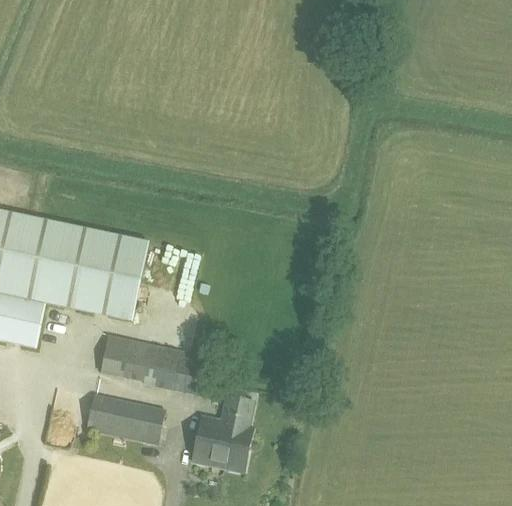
[(0,333),(37,341),(45,302),(132,319),(147,239),(0,210),(0,333)]
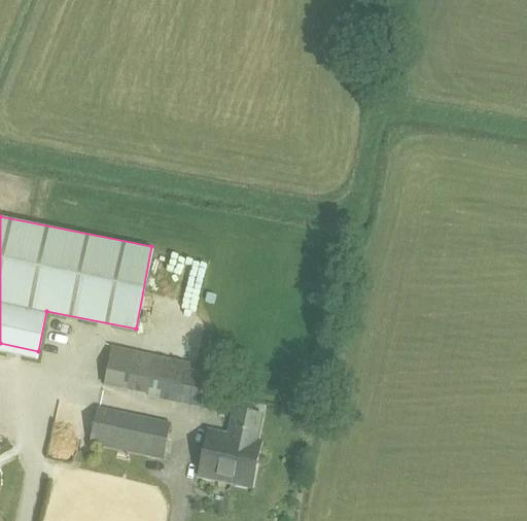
[(195,266),(211,269),(214,256),(198,253),(195,266)]
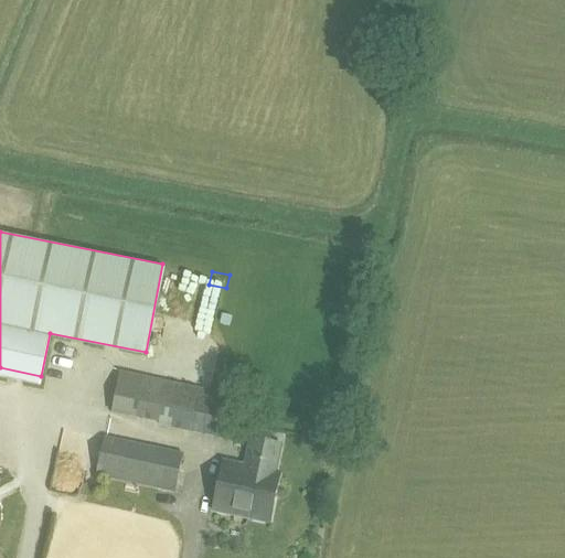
[(159,420),(230,433),(238,390),(120,366),(113,407),(159,418),(159,420)]
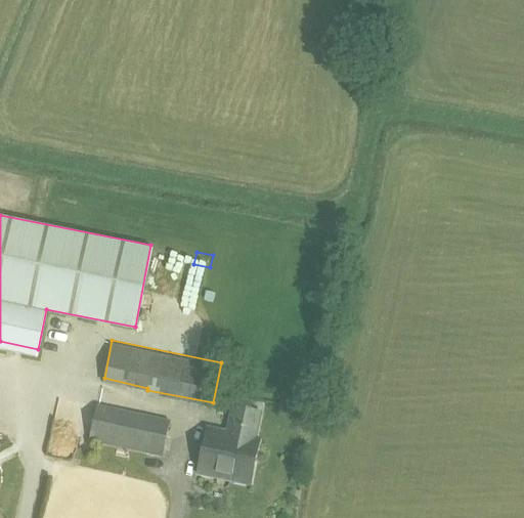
[(171,416),(110,402),(98,400),(90,435),(163,451),(171,416)]
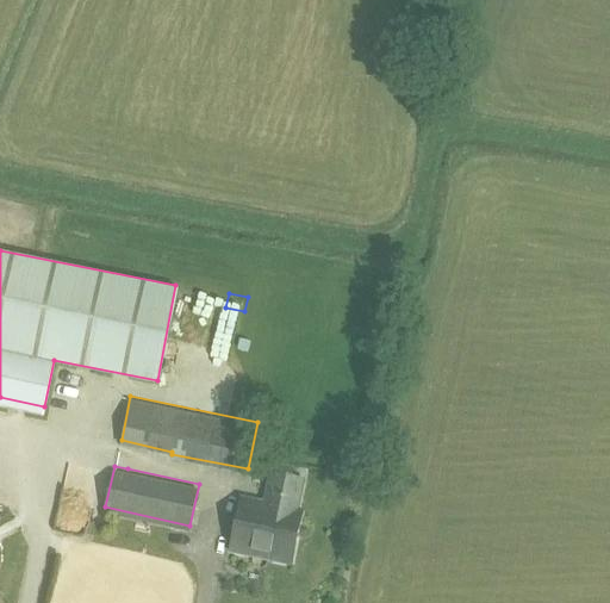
[(240,503),(231,546),(293,557),(302,514),(303,505),(298,504),(304,473),(271,467),(265,498),(242,493),(240,503)]
